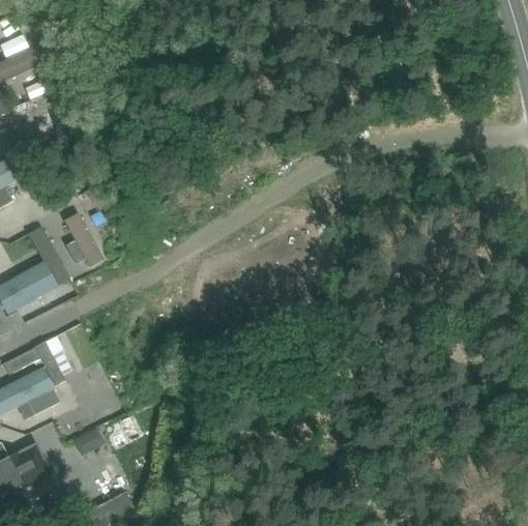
[(6,152),(13,164),(29,154),(22,142),(6,152)]
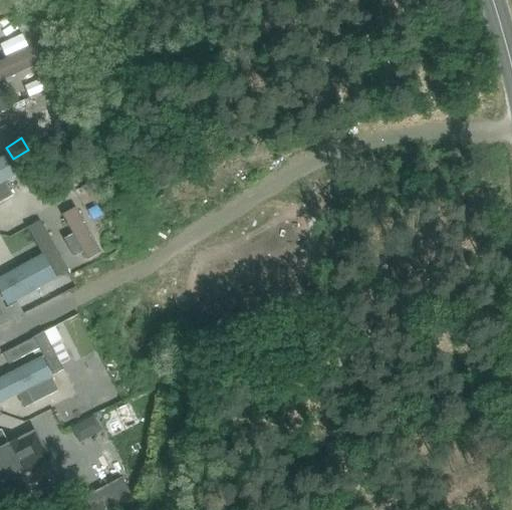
[(2,154),(0,155),(0,184),(14,176),(2,154)]
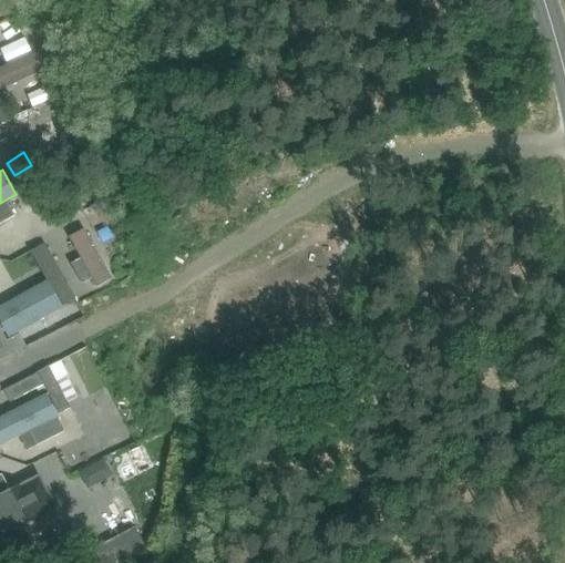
[(83,227),(69,235),(96,285),(111,277),(83,227)]
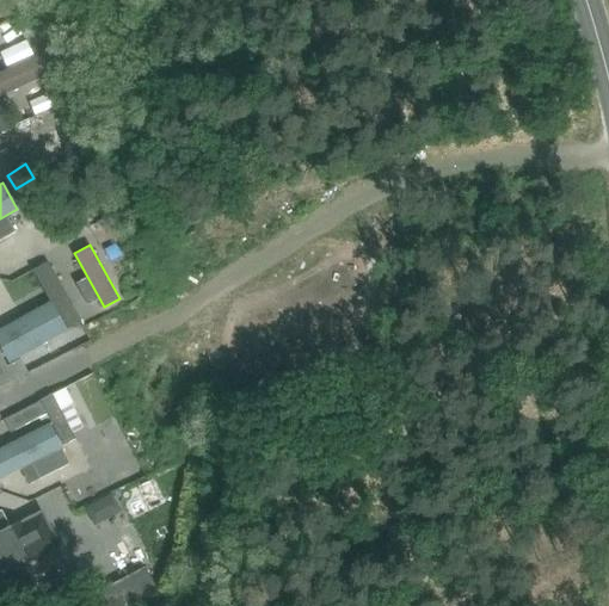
[(49,301),(0,328),(0,351),(7,364),(66,329),(49,301)]
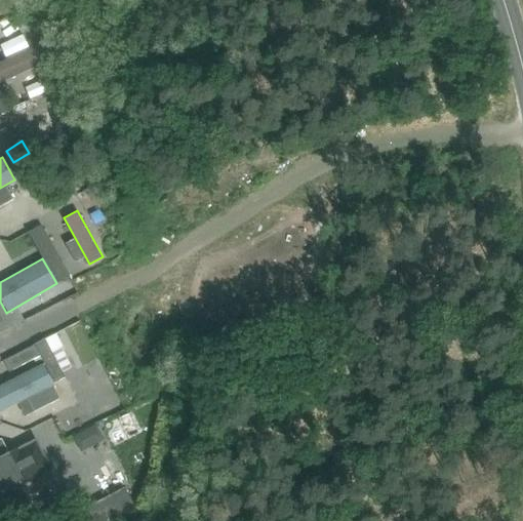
[(38,341),(4,355),(12,372),(45,359),(38,341)]
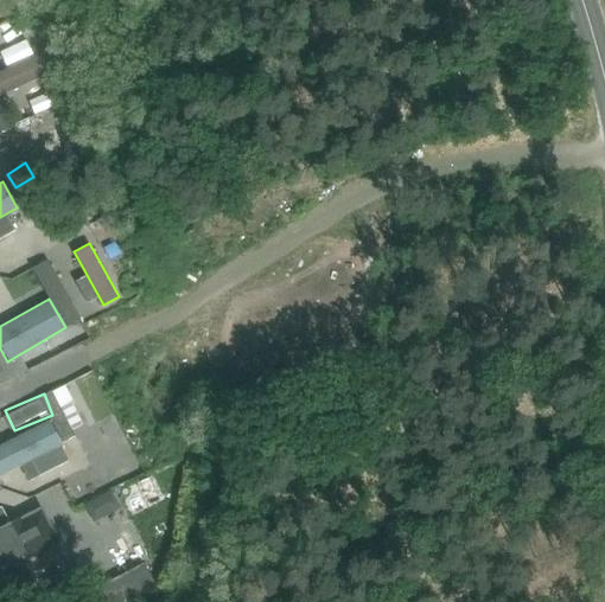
[(49,420),(0,443),(0,475),(18,467),(25,481),(69,459),(49,420)]
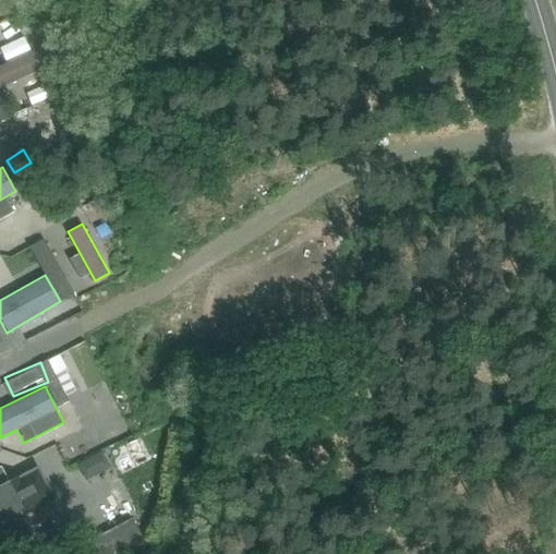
[(101,459),(77,471),(85,488),(109,474),(101,459)]
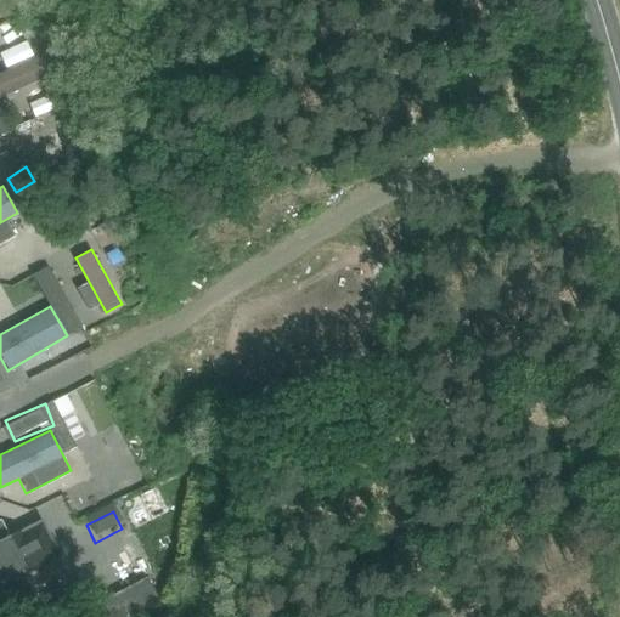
[(0,586),(60,555),(41,519),(9,536),(0,519),(0,586)]
